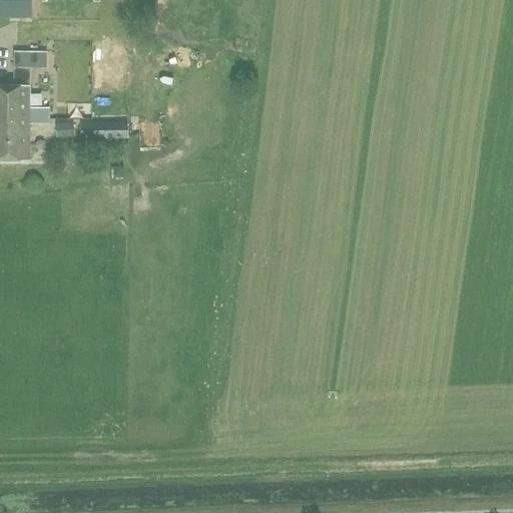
[(0,0),(0,17),(91,17),(91,0),(0,0)]
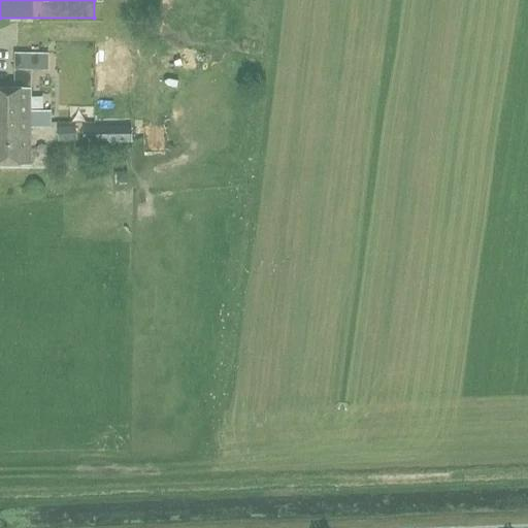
[(30,70),(47,70),(47,55),(15,55),(15,70),(30,70)]
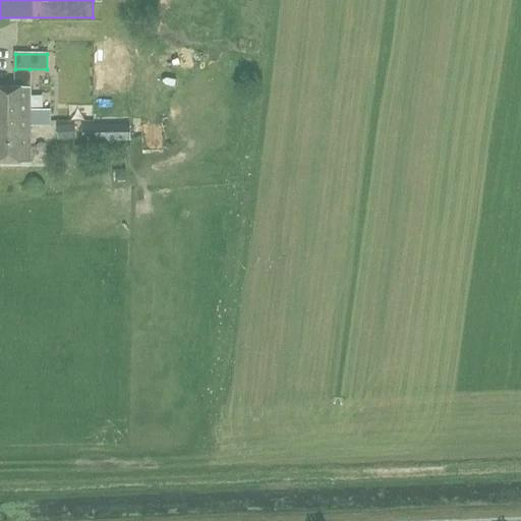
[(0,163),(30,164),(30,89),(0,89),(0,163)]
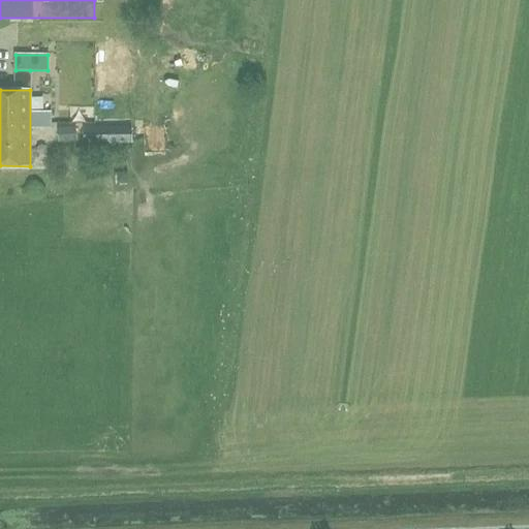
[(53,109),(35,110),(36,128),(54,128),(53,109)]
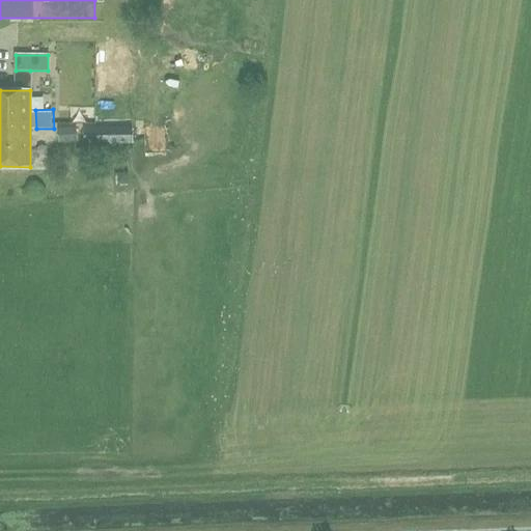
[(95,129),(84,130),(84,144),(132,143),(132,128),(95,129)]
